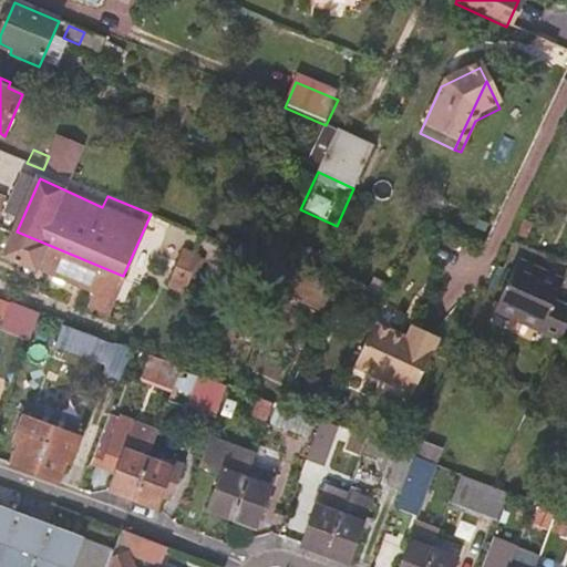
[(184,238),(188,228),(174,223),(169,233),(184,238)]
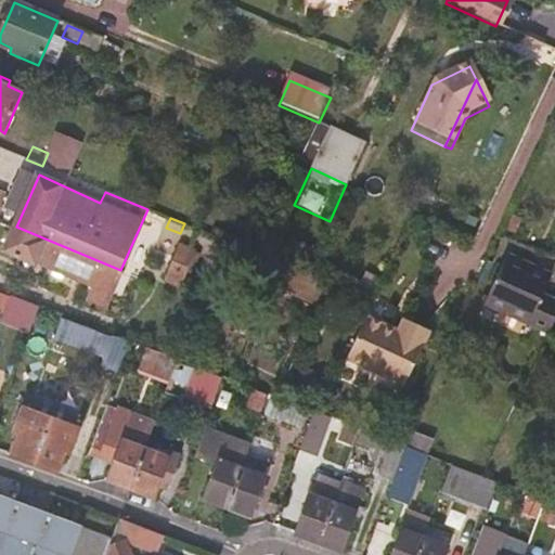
[(103,309),(120,270),(16,227),(8,249),(93,288),(87,301),(103,309)]
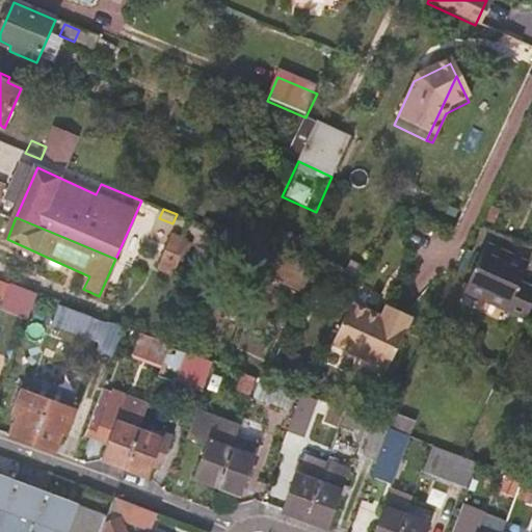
[(174,236),(161,267),(170,271),(184,241),(174,236)]
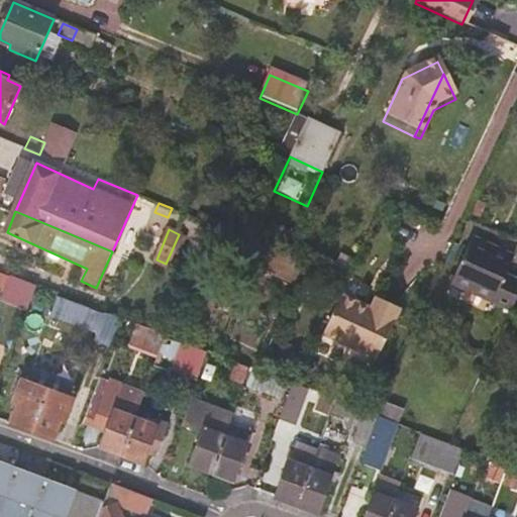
[(491,302),(510,311),(516,296),(516,280),(505,275),(508,269),(512,260),(472,240),(453,281),(493,299),(491,302)]
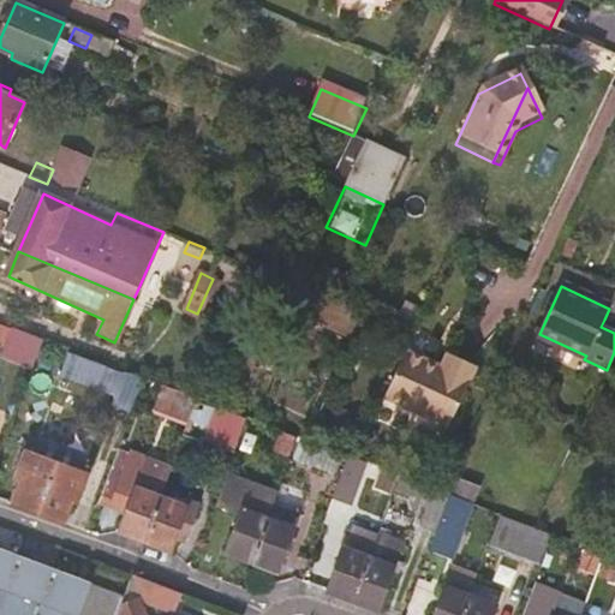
[(614,324),(604,320),(601,327),(614,333),(614,324)]
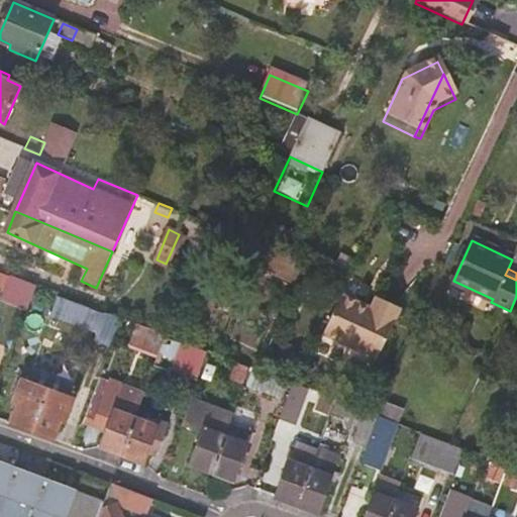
[(9,279),(0,274),(0,290),(4,292),(9,279)]
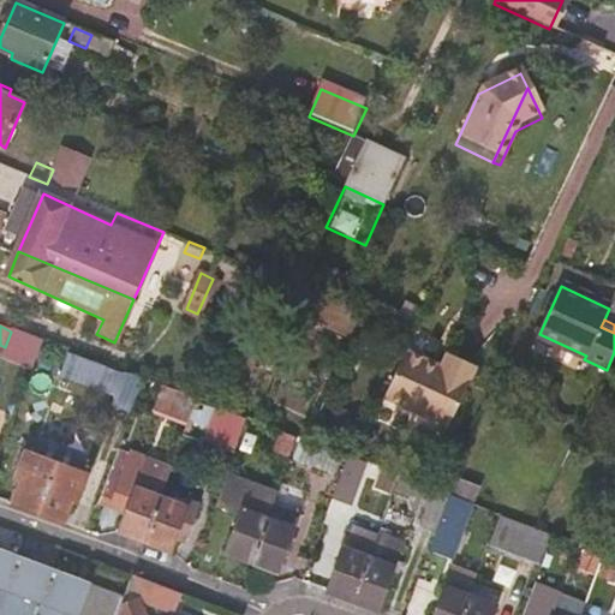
[(35,368),(46,339),(16,328),(6,357),(35,368)]
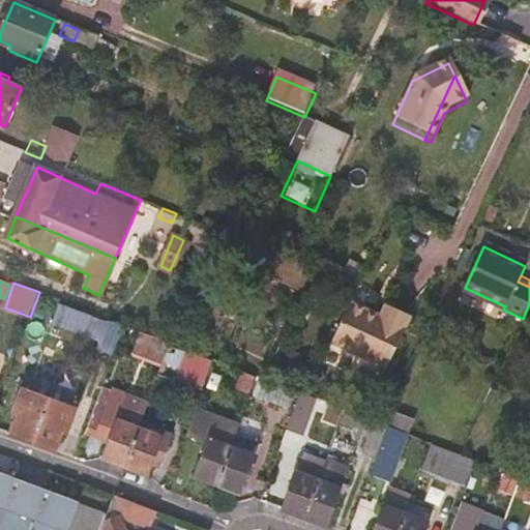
[(385,305),(379,317),(351,303),(332,344),(385,370),(410,318),(385,305)]
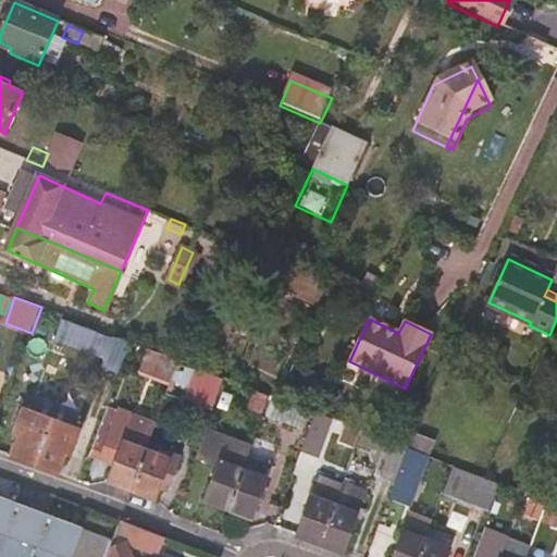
[(72,323),(66,337),(96,349),(101,335),(72,323)]
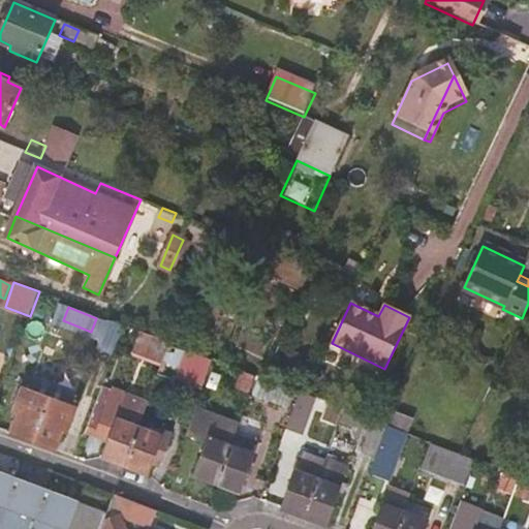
[(118,351),(127,325),(113,320),(103,346),(118,351)]
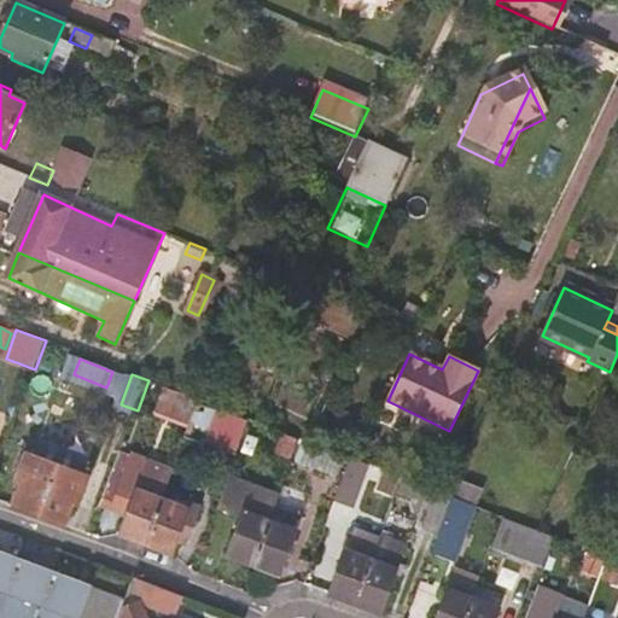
[(184,398),(176,414),(191,420),(197,403),(184,398)]
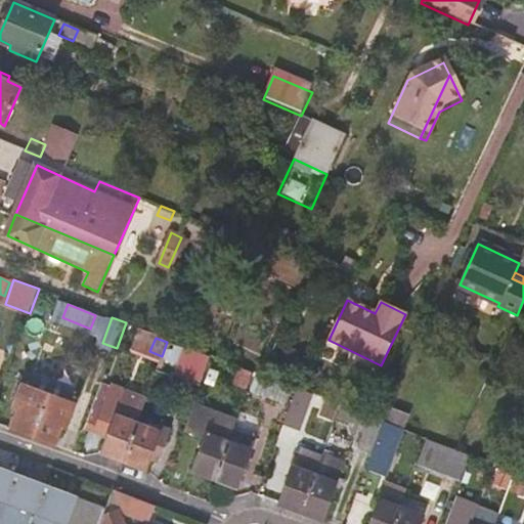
[(204,385),(215,357),(169,340),(159,368),(204,385)]
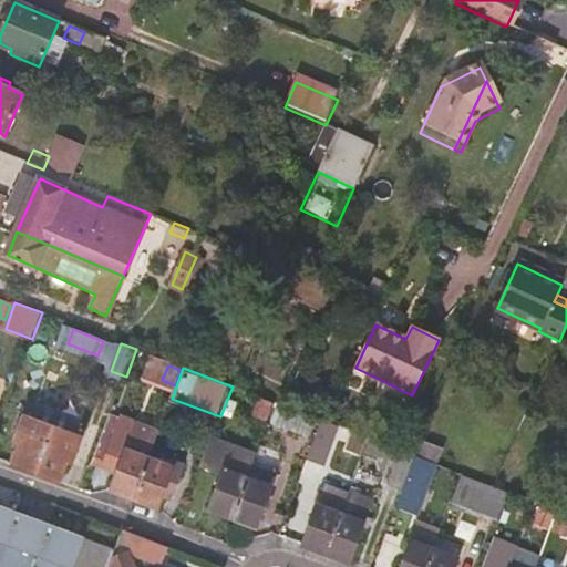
[(260,401),(254,416),(266,421),(272,406),(260,401)]
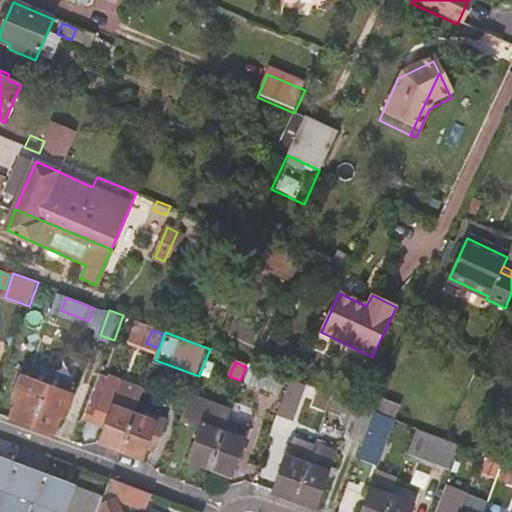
[(31,428),(53,373),(31,365),(27,377),(23,377),(15,399),(19,401),(11,421),(31,428)]
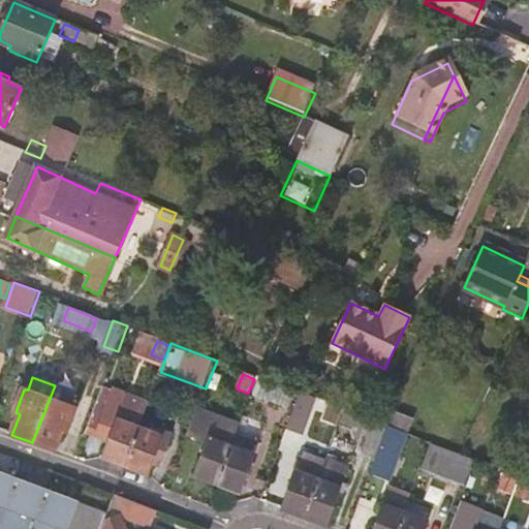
[(259,380),(253,395),(266,399),(271,385),(259,380)]
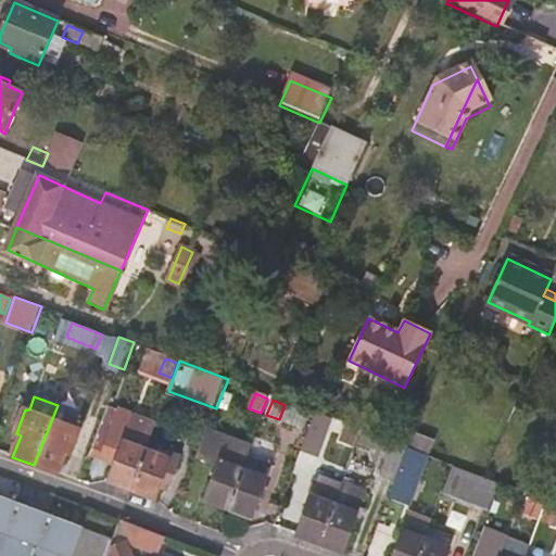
[(81,415),(58,405),(34,465),(57,474),(64,453),(70,454),(78,430),(76,428),(81,415)]
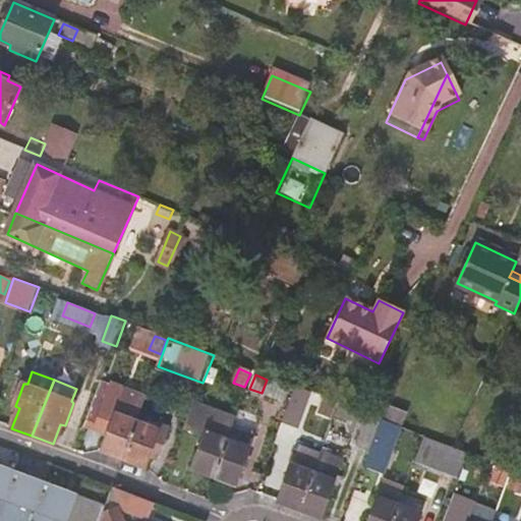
[(110,455),(122,459),(136,423),(143,403),(101,387),(84,429),(99,435),(101,427),(108,430),(100,451),(110,455)]
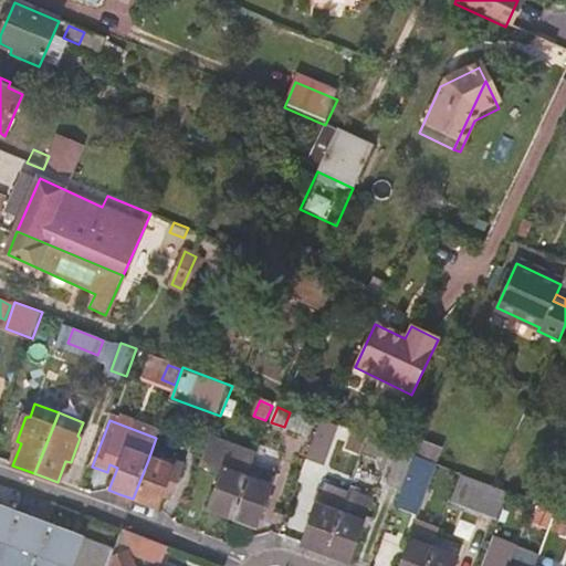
[(208,507),(233,519),(251,469),(257,453),(212,436),(201,467),(221,473),(208,507)]
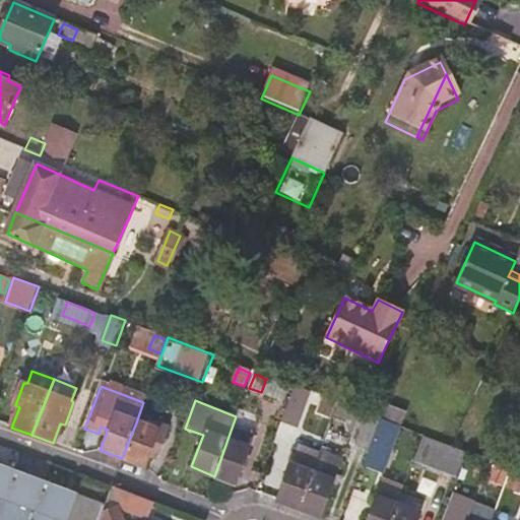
[(325,400),(319,414),(329,418),(336,404),(325,400)]
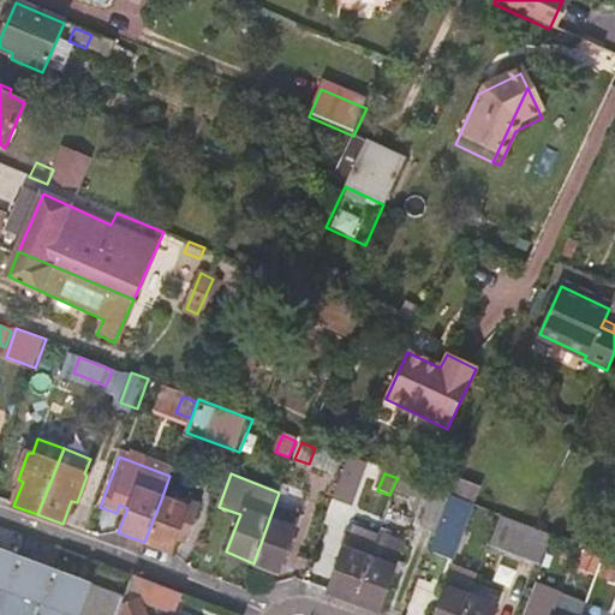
[(476,487),(452,475),(443,493),(452,496),(470,502),(476,487)]
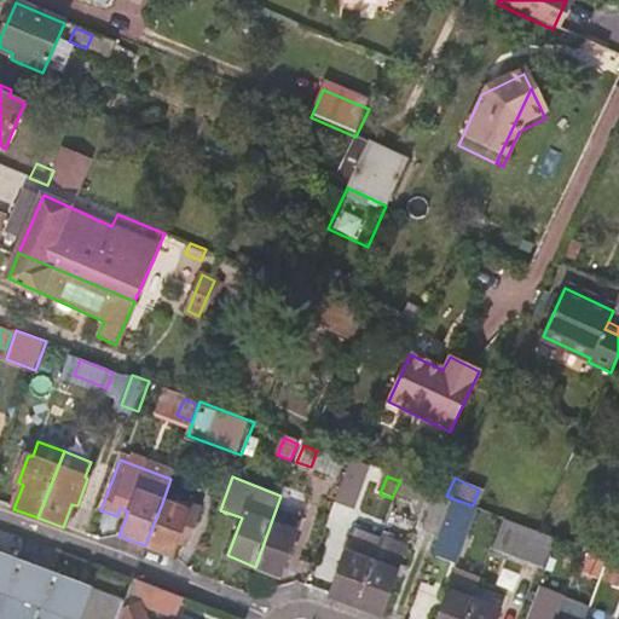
[(439,538),(455,499),(446,496),(424,487),(418,505),(432,512),(426,532),(439,538)]
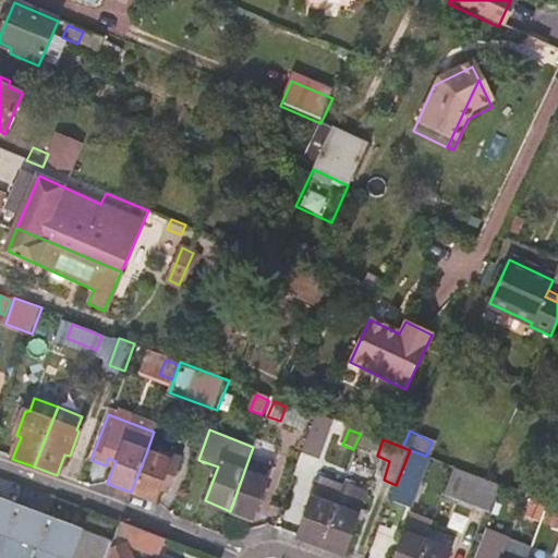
[(411,509),(429,458),(426,456),(410,450),(396,485),(389,501),(411,509)]
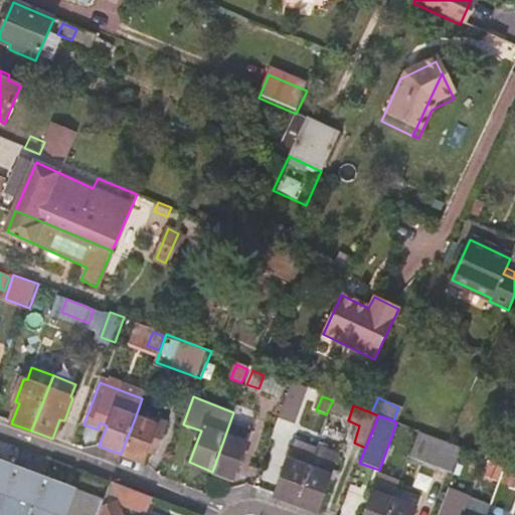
[(135,418),(121,454),(132,458),(143,462),(146,452),(154,454),(165,425),(148,418),(146,422),(135,418)]
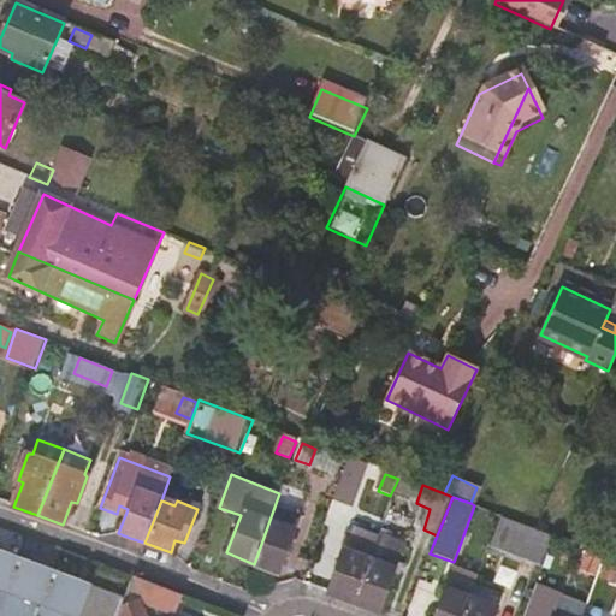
[(296,520),(273,510),(254,564),(277,573),(288,545),(296,520)]
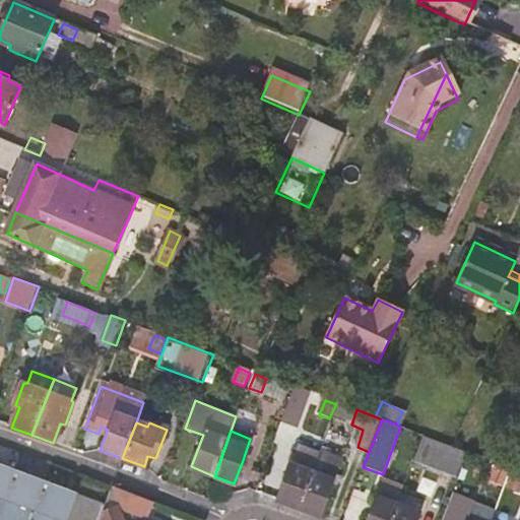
[(464,454),(426,440),(416,463),(455,478),(464,454)]
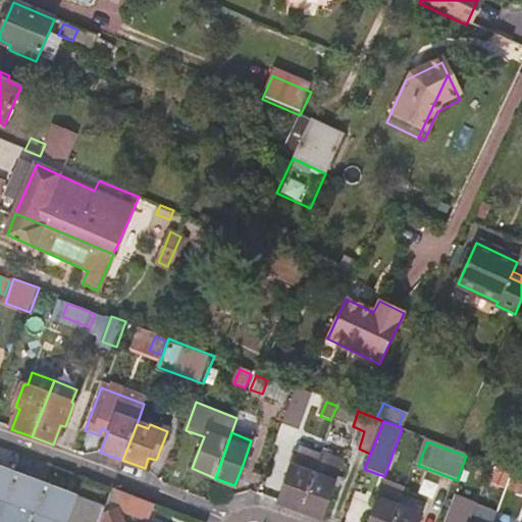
[(300,510),(321,455),(300,447),(278,502),(300,510)]
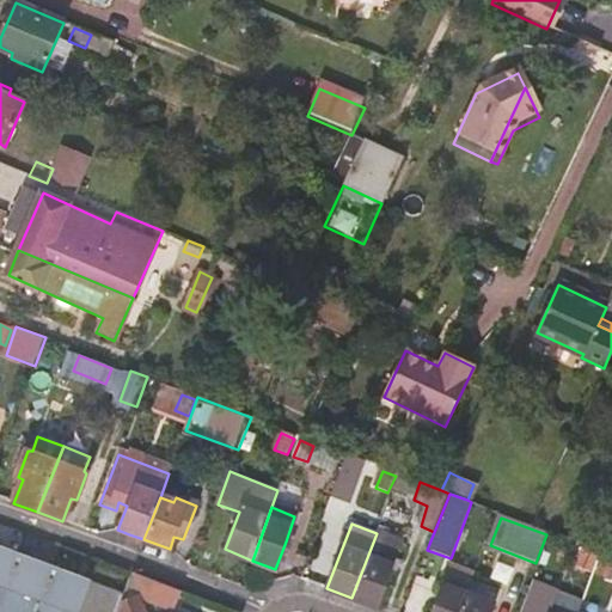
[(379,526),(377,533),(386,537),(390,530),(379,526)]
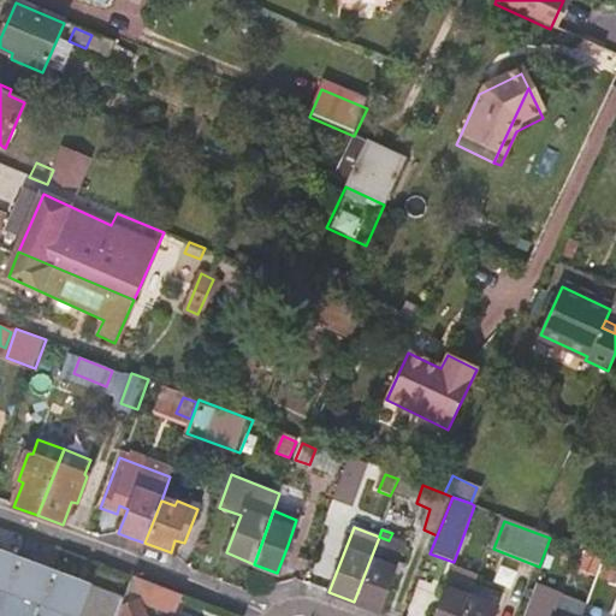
[(379,537),(354,602),(378,611),(403,545),(389,540),(379,537)]
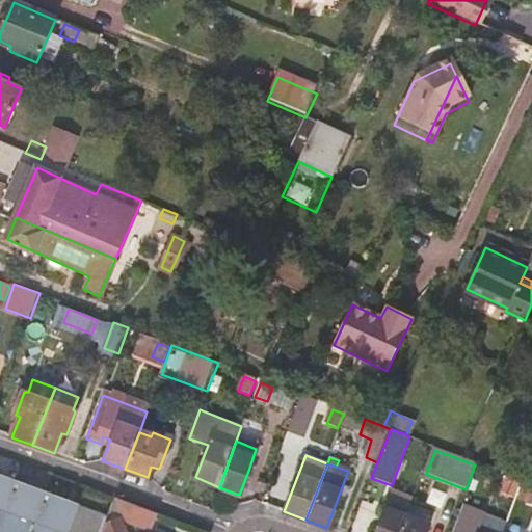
[(0,474),(0,531),(102,531),(104,529),(109,514),(0,474)]
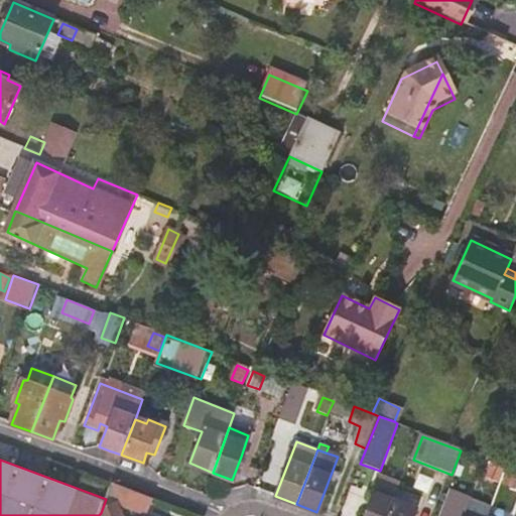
[(494,464),(488,479),(499,483),(505,469),(494,464)]
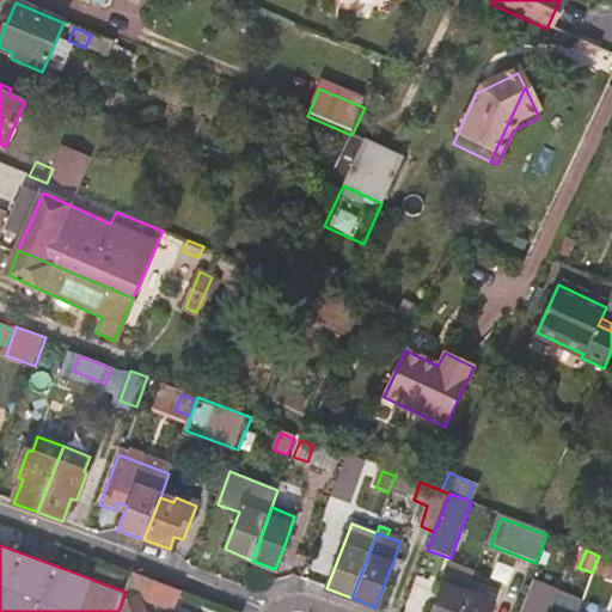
[(611,561),(605,558),(598,575),(611,581),(611,577),(611,561)]
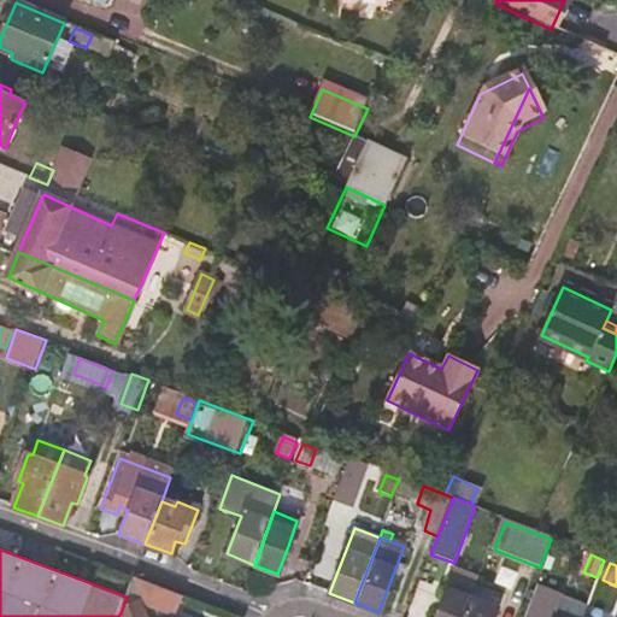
[(466,616),(472,601),(479,586),(453,576),(448,589),(446,591),(435,616),(466,616)]
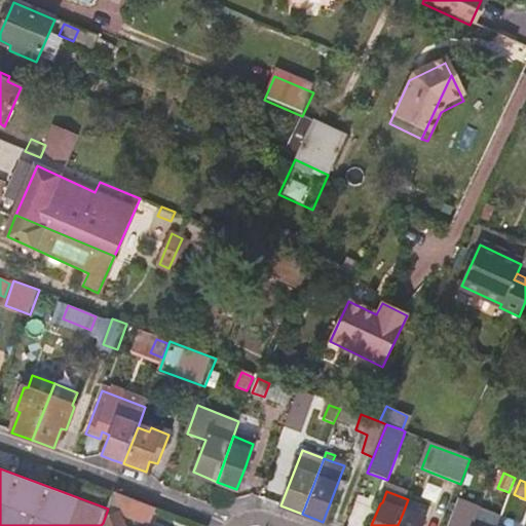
[(155,508),(114,492),(122,516),(149,525),(155,508)]
